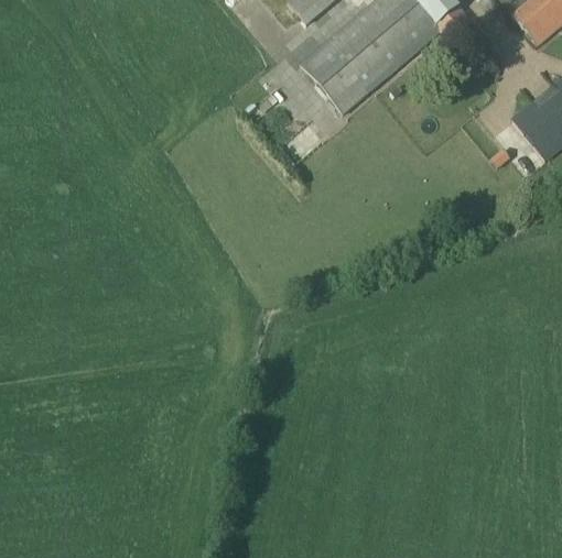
[(373,0),(299,64),(342,116),(439,33),(452,48),(477,28),(458,7),(453,0),(373,0)]
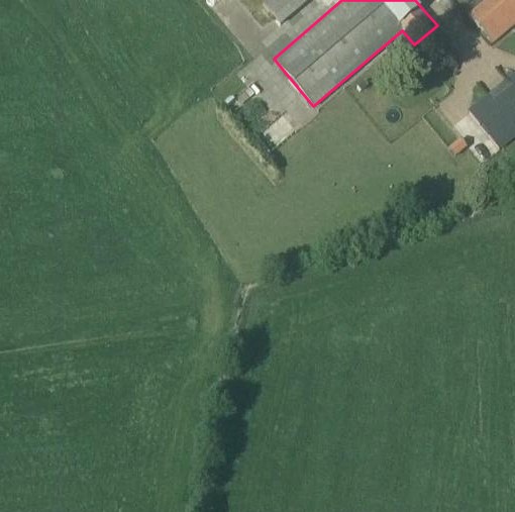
[(483,0),(468,13),(492,42),(514,22),(514,1),(513,0),(483,0)]
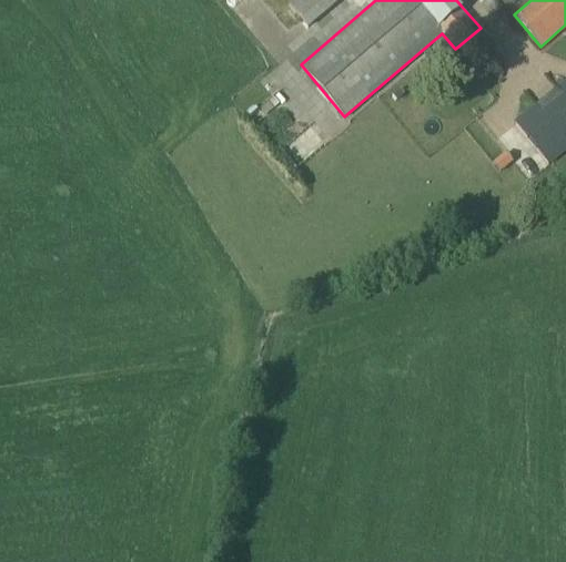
[(528,109),(514,120),(549,163),(552,161),(565,149),(565,79),(558,84),(529,108),(528,109)]
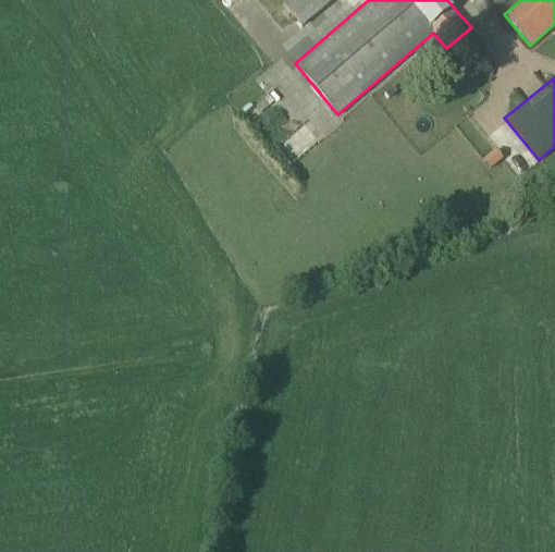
[(258,92),(243,107),(254,118),(269,102),(258,92)]
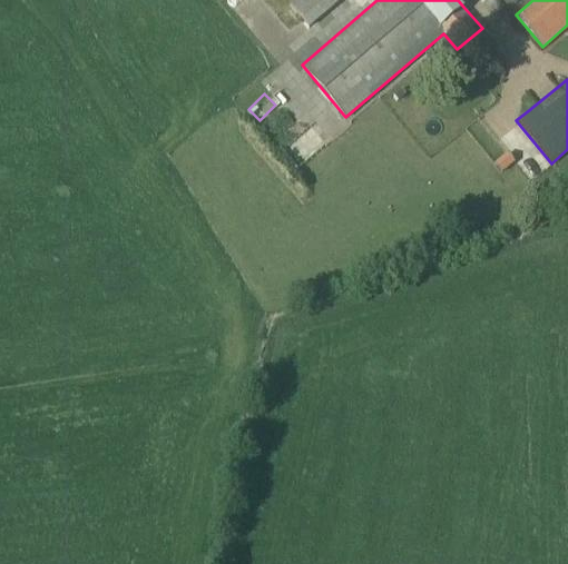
[(507,150),(495,161),(502,170),(515,160),(516,160),(507,150)]
